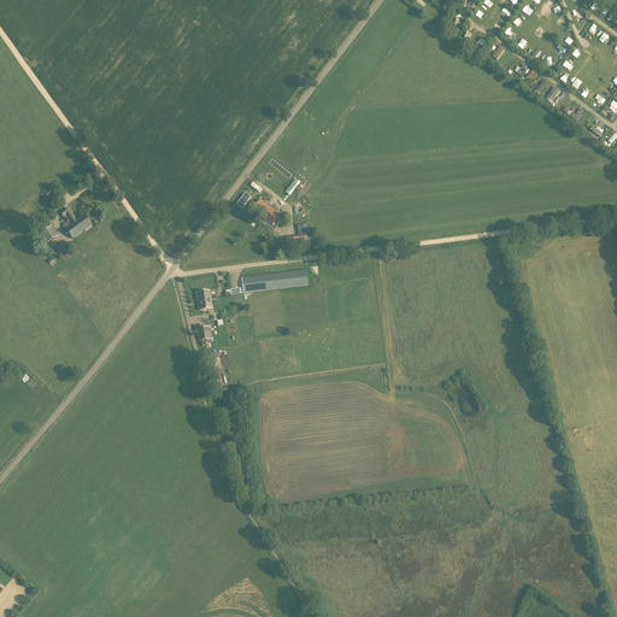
[(515,21),(519,25),(524,18),(519,15),(515,21)]
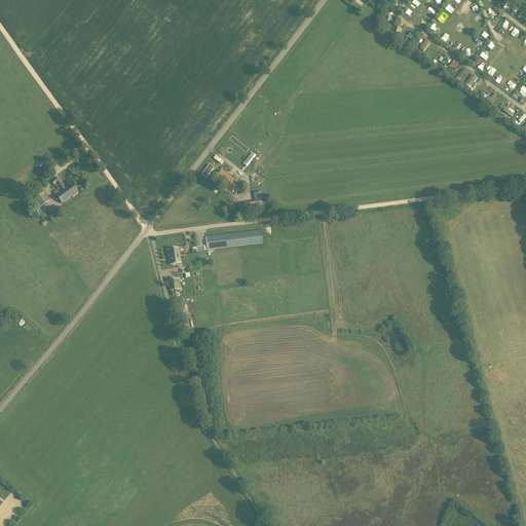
[(420,49),(425,51),(430,42),(426,39),(420,49)]
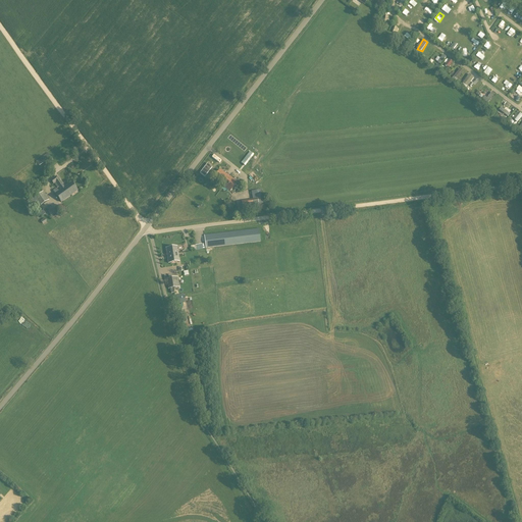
[(435,59),(440,64),(447,57),(444,54),(440,58),(438,56),(435,59)]
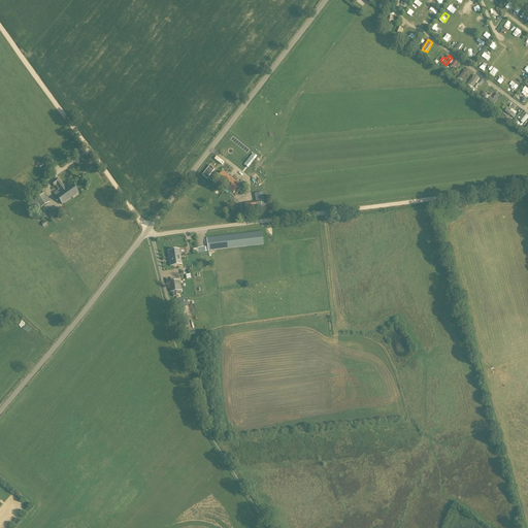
[(451,65),(454,68),(459,63),(456,60),(451,65)]
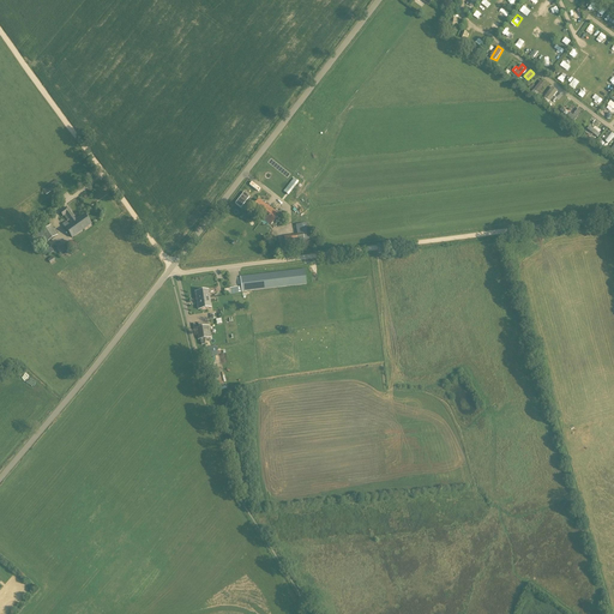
[(545,97),(551,102),(559,91),(553,86),(545,97)]
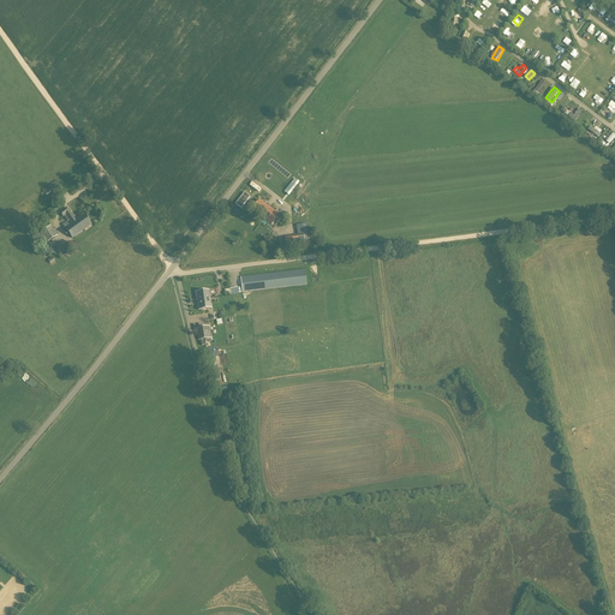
[(574,109),(568,115),(574,121),(584,112),(575,105),(572,107),(574,109)]
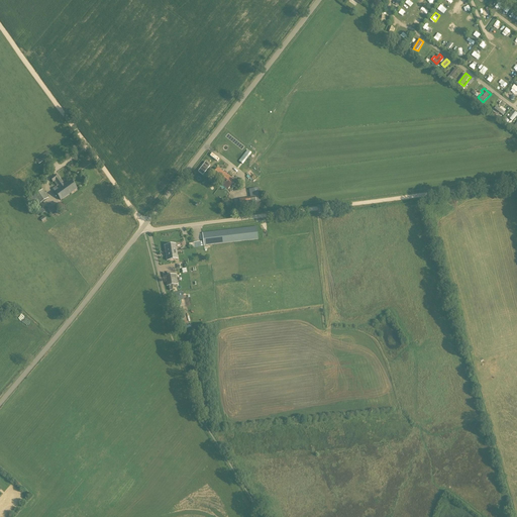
[(501,101),(497,106),(504,112),(506,109),(502,106),(504,103),(501,101)]
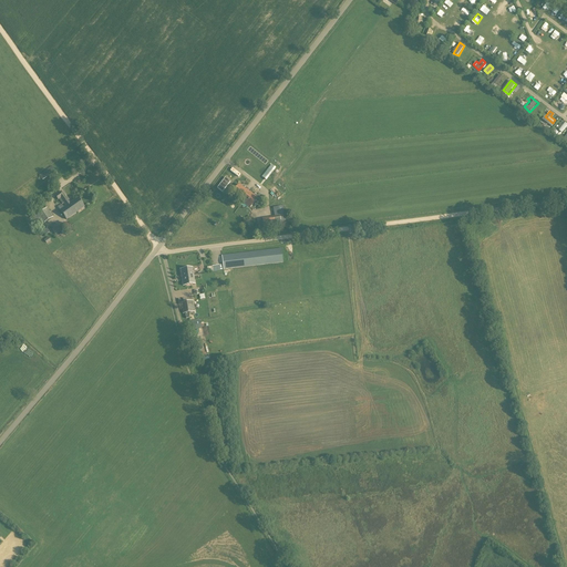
[(553,127),(555,124),(544,116),(542,120),(553,127)]
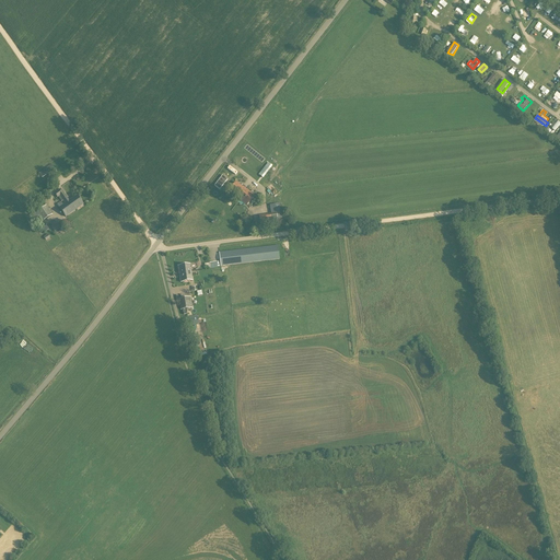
[(559,121),(558,121),(556,124),(552,123),(550,127),(556,131),(559,124),(559,121)]
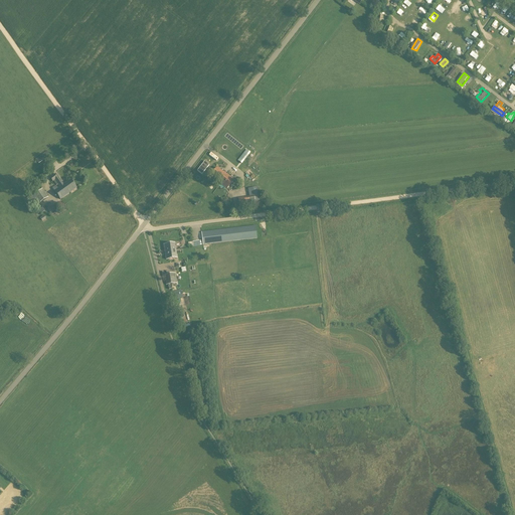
[(260,147),(253,142),(237,161),(241,164),(249,154),(252,156),(260,147)]
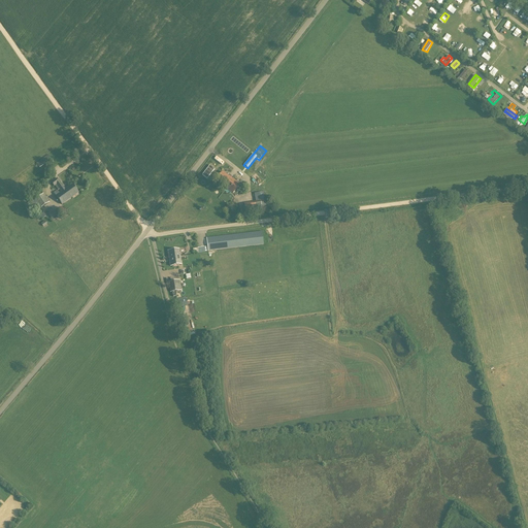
[(48,155),(36,163),(39,168),(52,160),(48,155)]
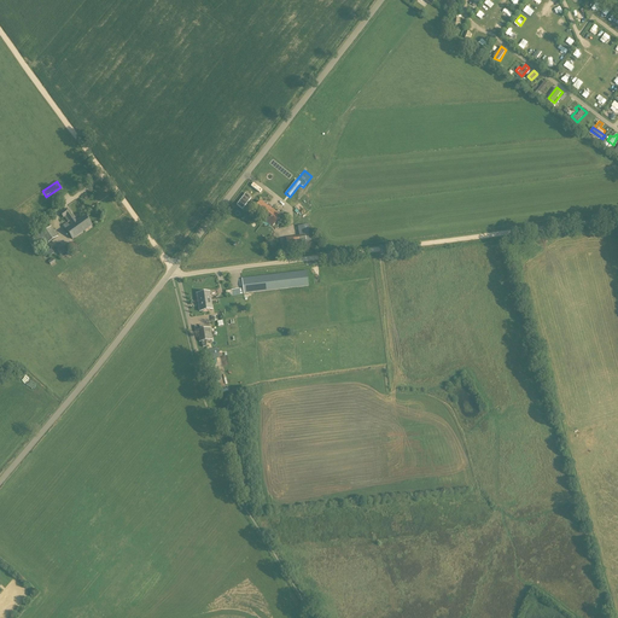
[(264,221),(266,221),(273,211),(273,210),(268,207),(268,208),(267,207),(261,202),(254,211),(264,220),(264,221)]
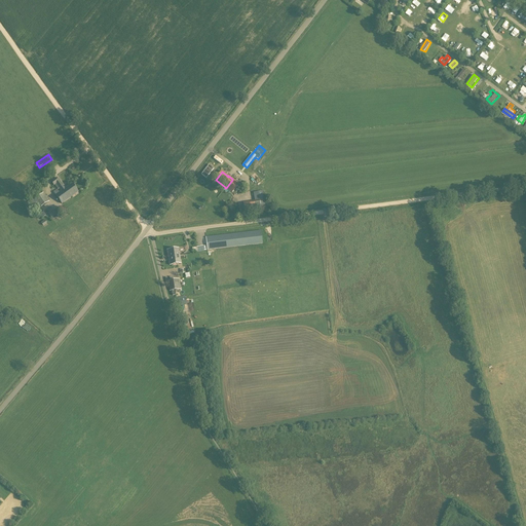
[(53,192),(58,198),(63,195),(67,192),(65,189),(58,178),(51,182),(54,186),(54,185),(58,190),(60,189),(62,191),(60,193),(57,190),(53,192)]
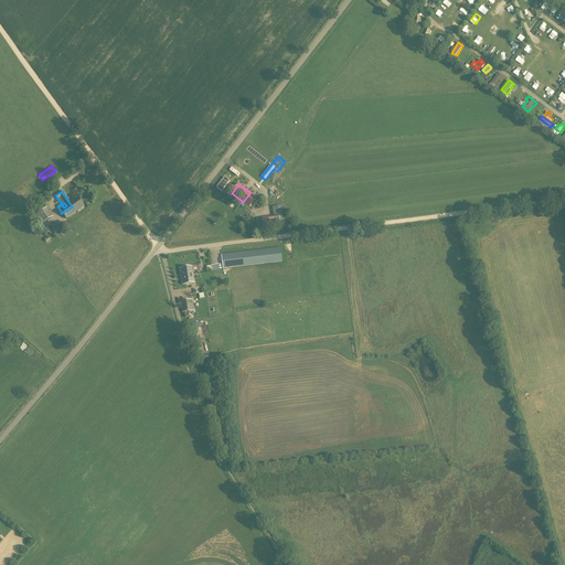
[(249,193),(243,202),(249,208),(256,198),(249,192),(249,193)]
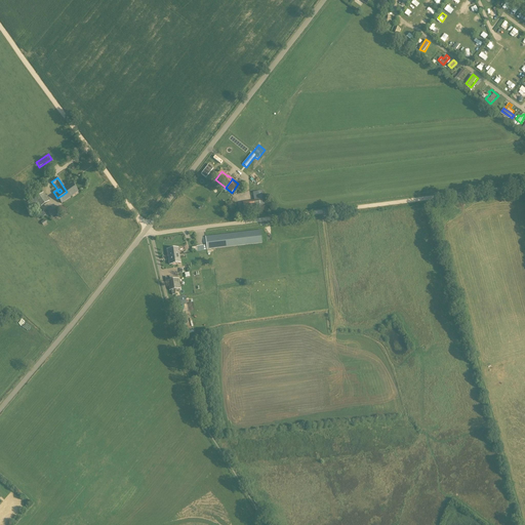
[(63,195),(57,198),(62,204),(78,192),(72,184),(65,189),(67,192),(63,195)]
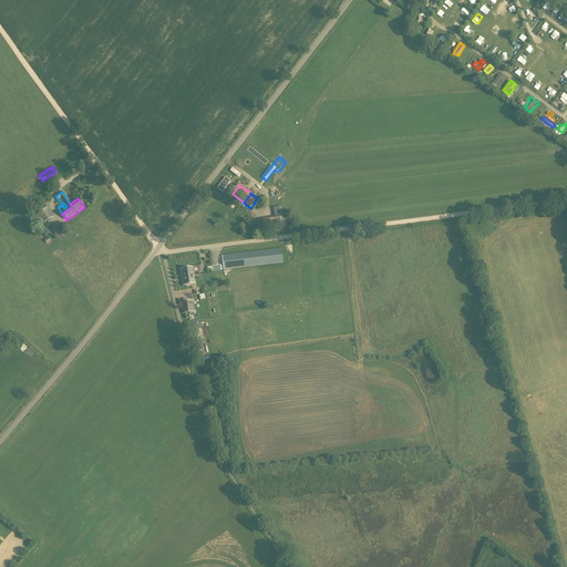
[(280,207),(274,208),(275,217),(263,219),(264,228),(275,226),(276,228),(281,227),(281,224),(285,223),(284,215),(280,216),(280,213),(281,213),(280,207)]
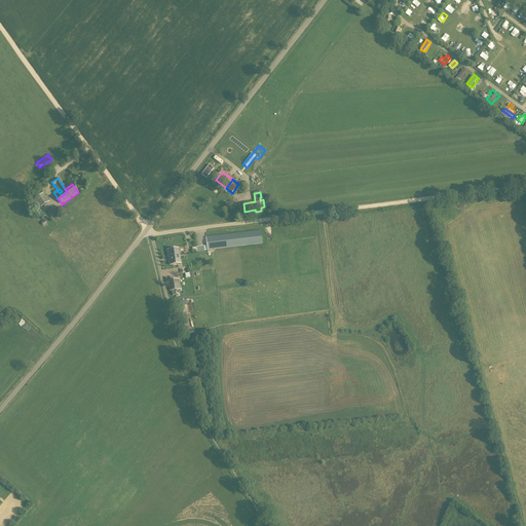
[(43,193),(29,203),(35,212),(49,201),(43,193)]
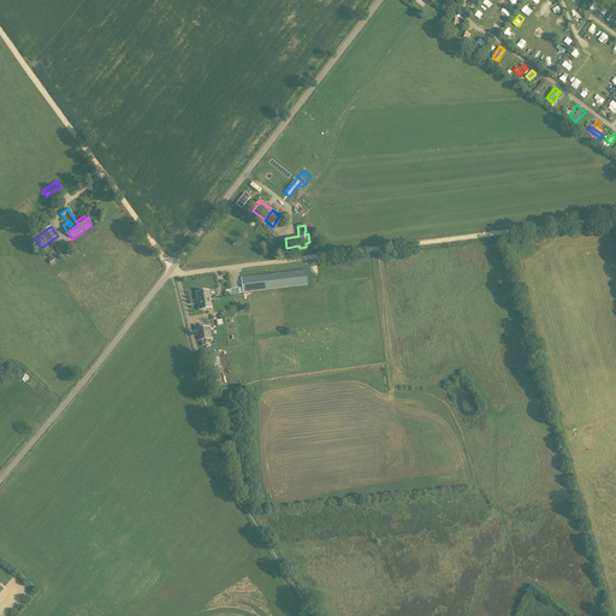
[(66,252),(59,242),(54,247),(60,255),(66,252)]
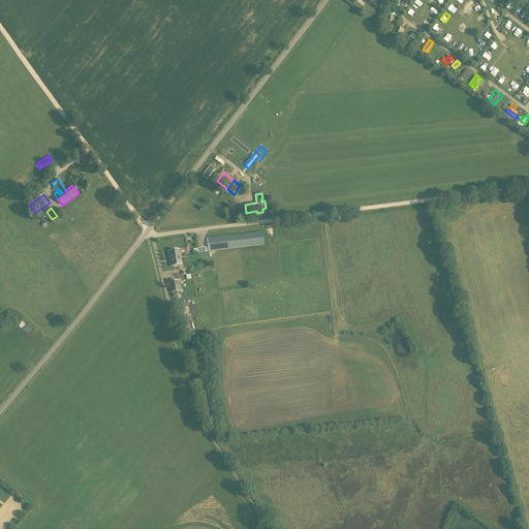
[(207,238),(208,247),(209,252),(265,245),(262,231),(207,238)]
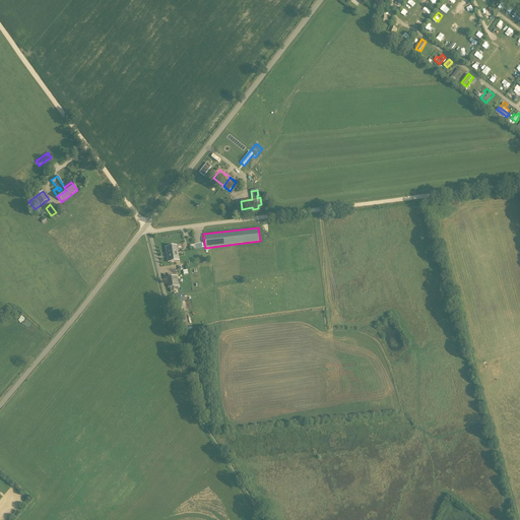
[(166,248),(168,262),(179,261),(176,246),(166,248)]
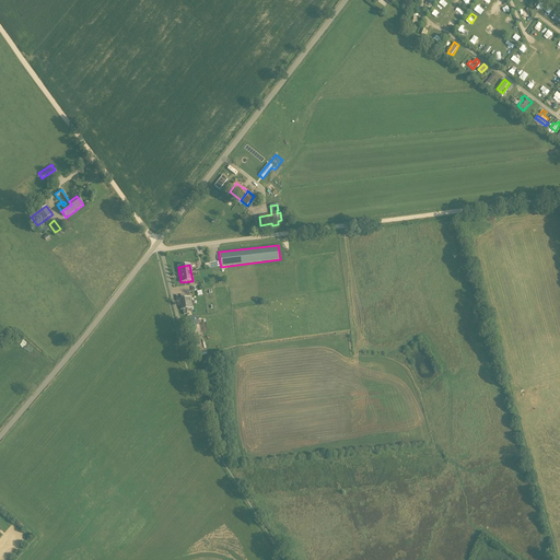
[(178,300),(181,310),(193,308),(190,298),(178,300)]
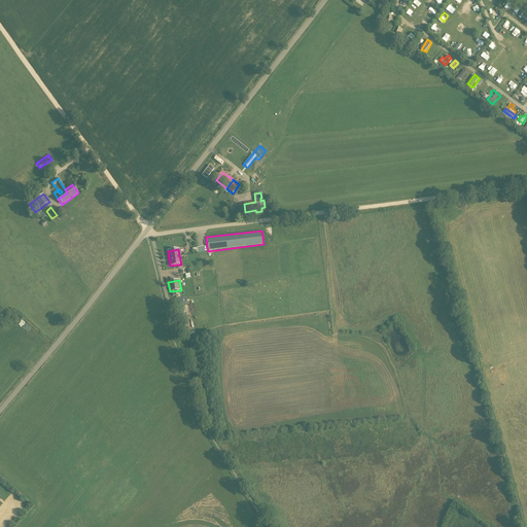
[(173,300),(174,307),(184,306),(187,305),(185,297),(182,297),(173,300)]
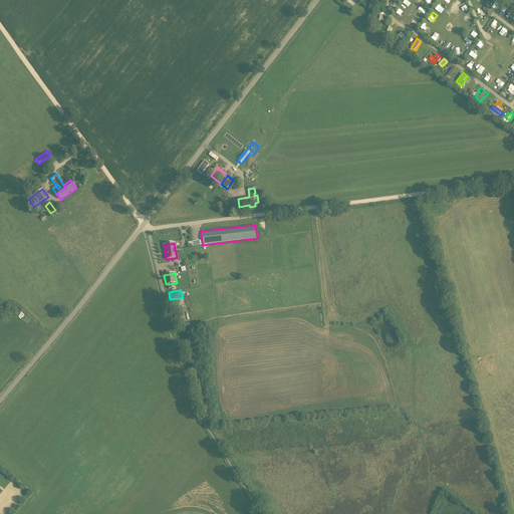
[(174,312),(178,327),(184,325),(180,310),(174,312)]
